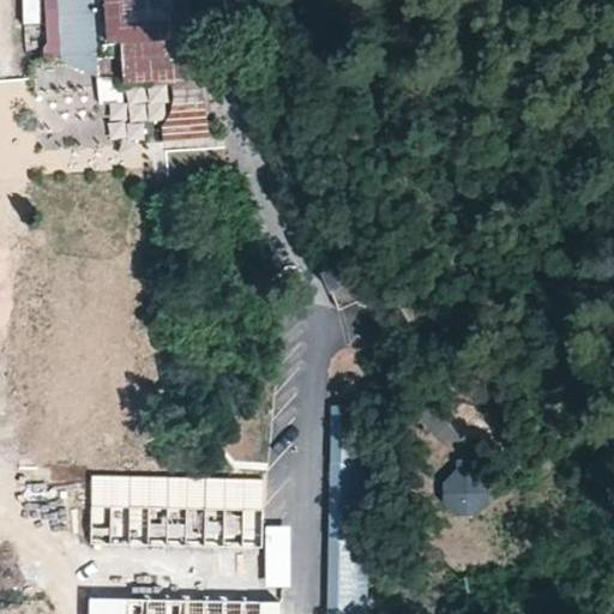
[(56,0),(55,64),(94,65),(95,0),(56,0)]
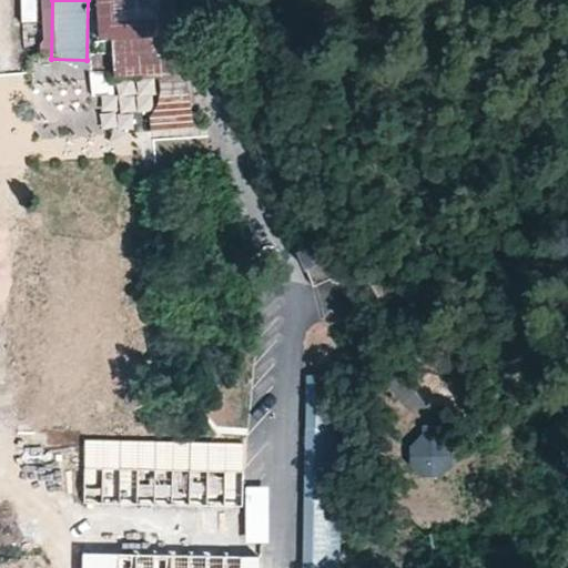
[(112,38),(111,74),(184,74),(185,31),(161,30),(161,0),(94,0),(94,38),(112,38)]
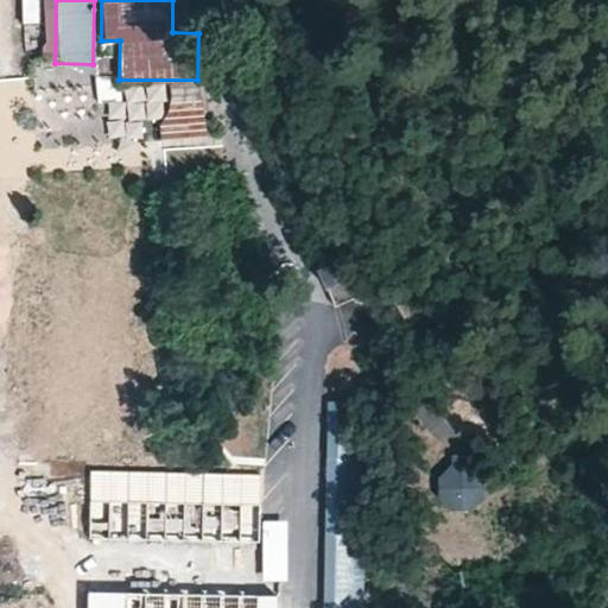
[(188,90),(169,88),(164,135),(206,139),(209,108),(185,106),(188,90)]
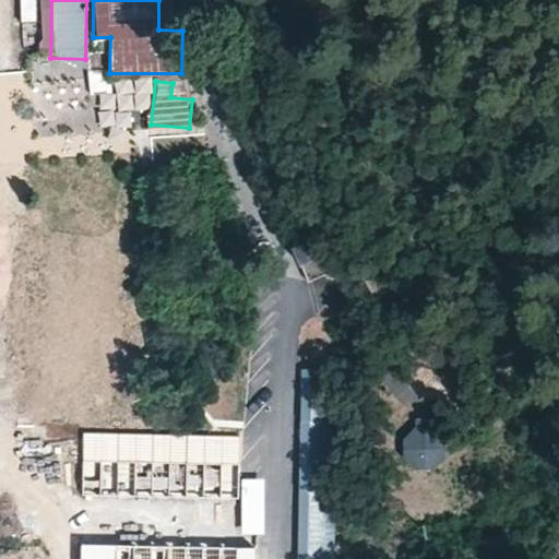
[(113,161),(147,159),(147,141),(111,142),(113,161)]
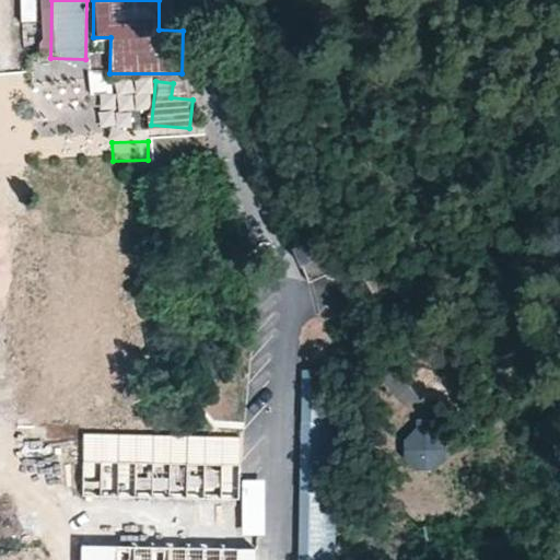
[(307,242),(296,246),(292,248),(306,283),(334,272),(328,254),(307,242)]
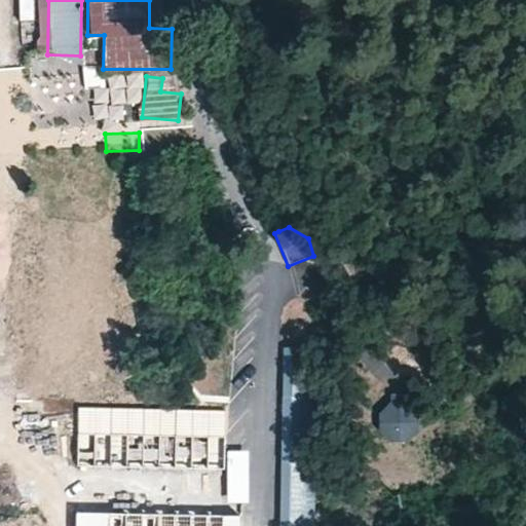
[(315,525),(318,348),(285,347),(282,502),(280,525),(315,525)]
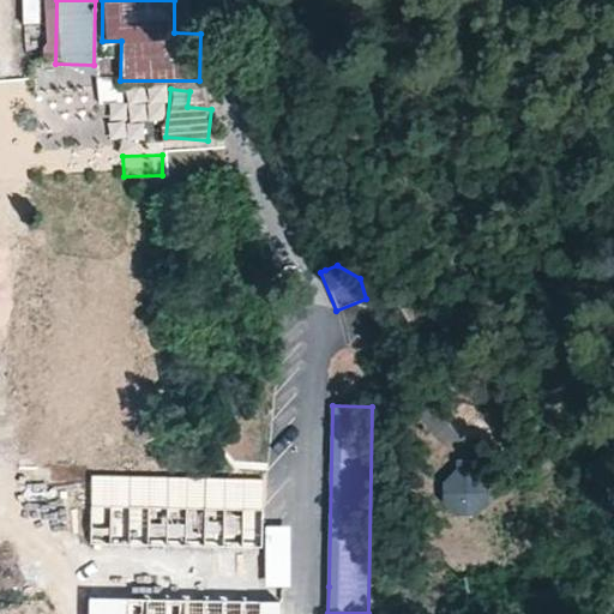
[(264,509),(92,505),(91,546),(263,548),(264,509)]
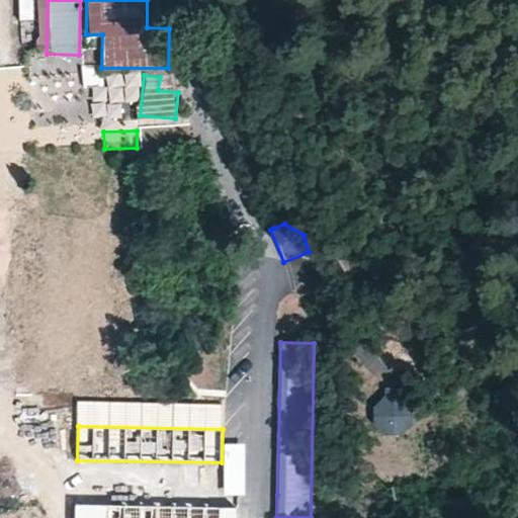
[(76,504),(75,517),(237,517),(237,507),(76,504)]
